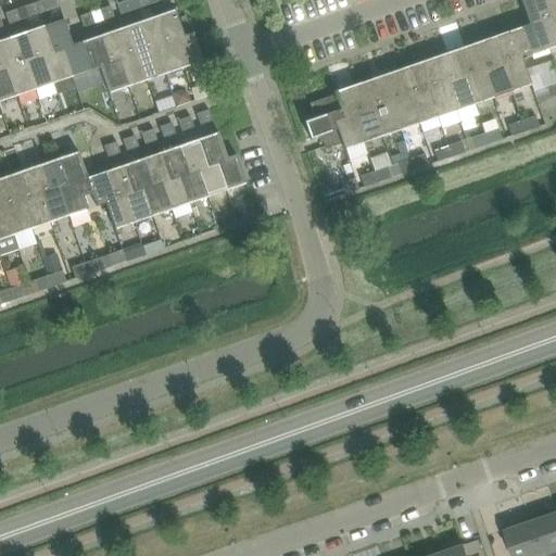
[(57,0),(42,0),(47,11),(59,7),(57,0)]
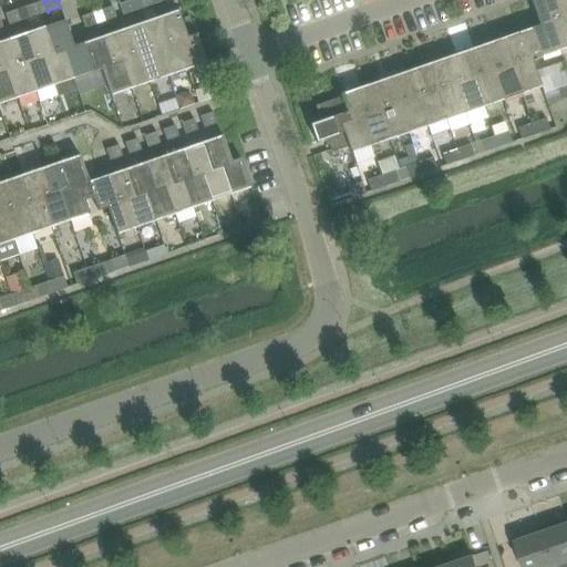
[(137,11),(133,0),(132,0),(121,3),(125,14),(137,11)]
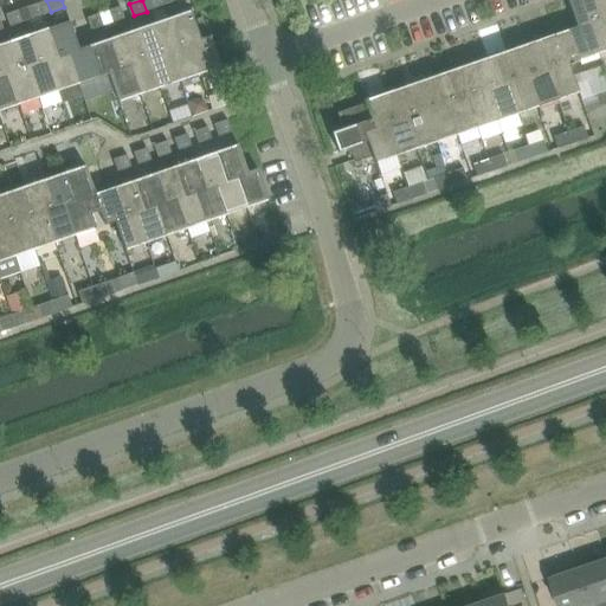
[(599,20),(592,0),(568,0),(578,27),(568,31),(579,60),(600,53),(591,24),(599,20)]
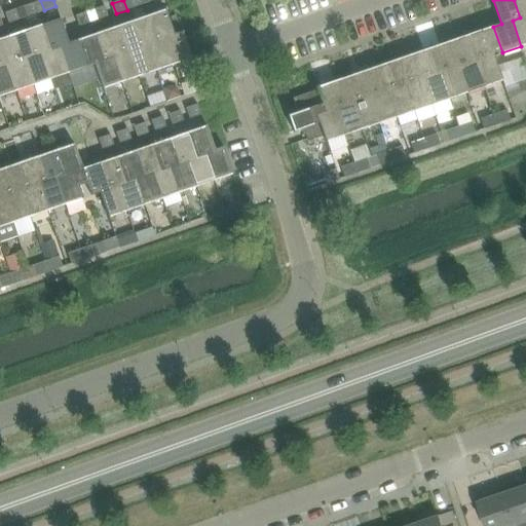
[(525,0),(514,0),(520,17),(513,21),(521,46),(525,43),(525,0)]
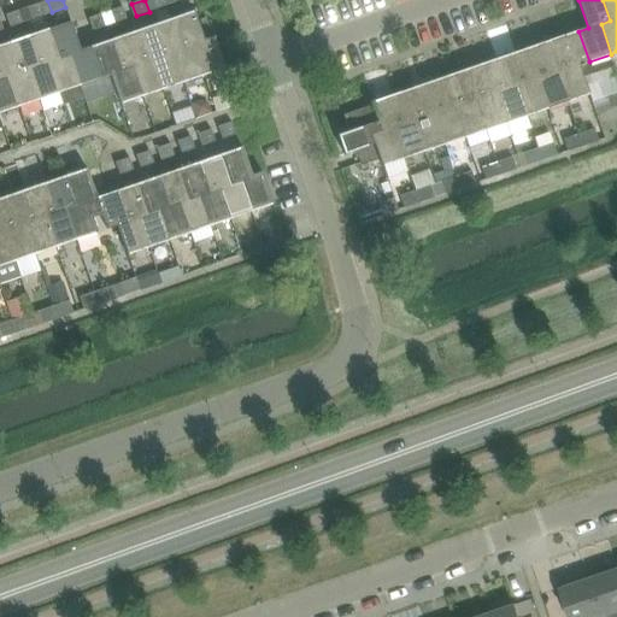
[(46,15),(41,3),(28,6),(33,19),(46,15)]
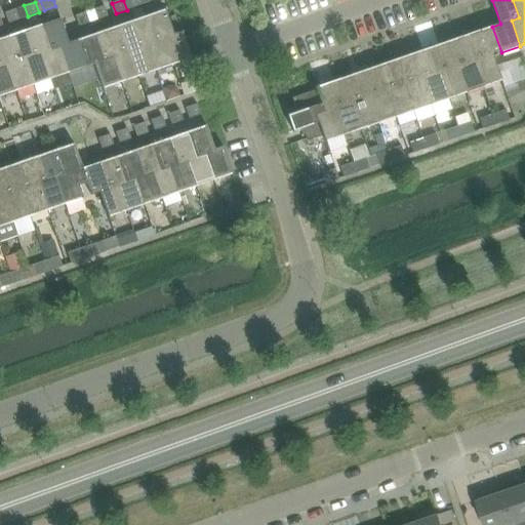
[(110,16),(106,6),(94,9),(98,19),(110,16)]
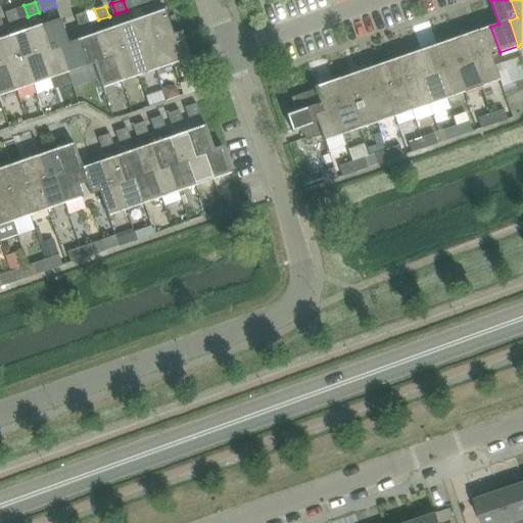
[(21,18),(17,7),(6,11),(9,21),(21,18)]
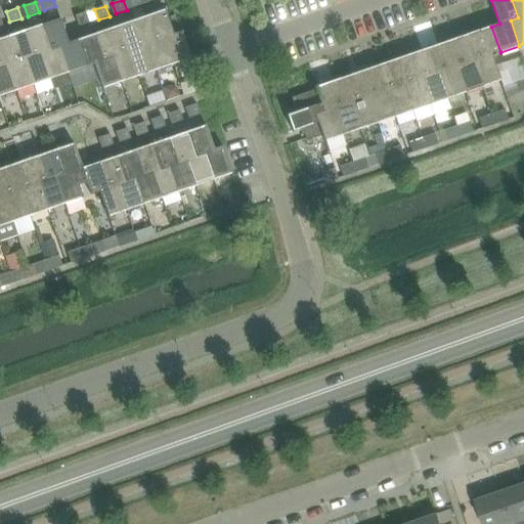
[(174,34),(166,9),(148,15),(157,41),(165,38),(174,63),(192,57),(183,31),(174,34)]
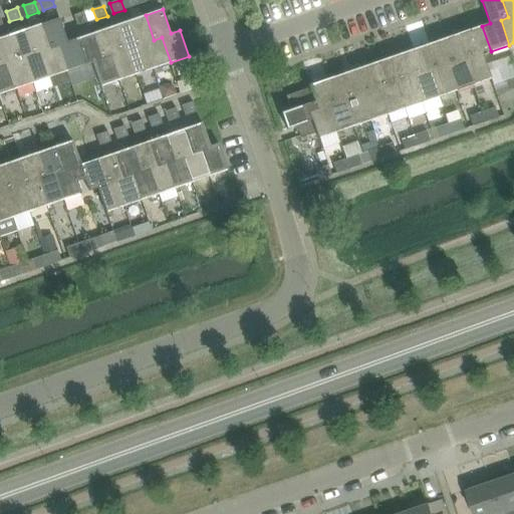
[(89,22),(86,12),(75,15),(78,26),(89,22)]
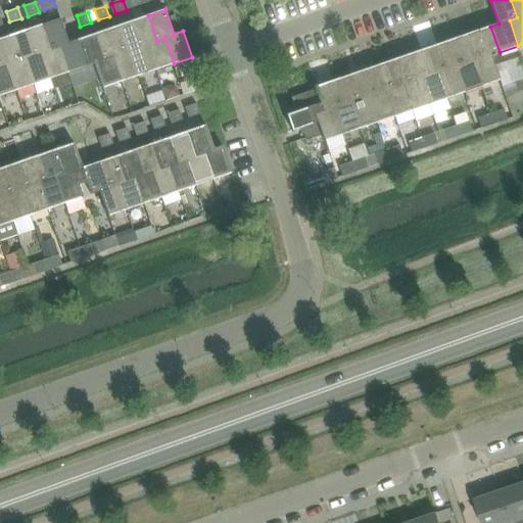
[(156,41),(148,15),(131,21),(139,46),(147,44),(156,68),(174,63),(164,38),(156,41)]
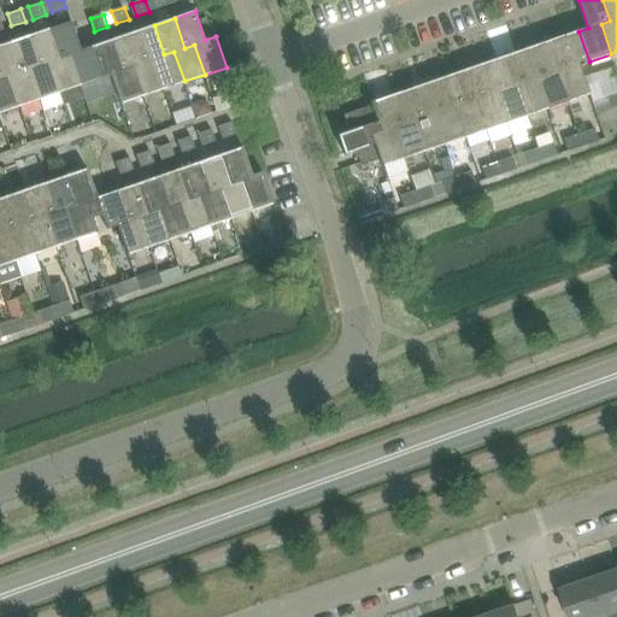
[(72,21),(51,28),(62,59),(71,56),(81,84),(88,104),(118,93),(112,75),(103,77),(92,46),(82,50),(74,24),(72,21)]
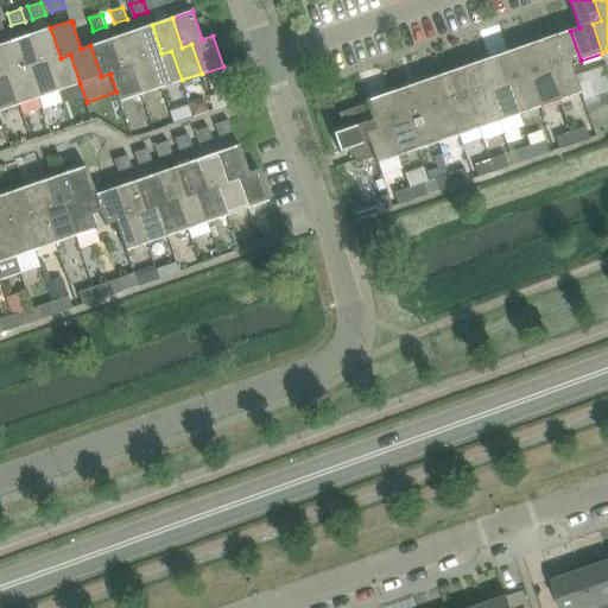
[(162,54),(152,25),(132,32),(141,61),(151,57),(162,87),(182,80),(171,51),(162,54)]
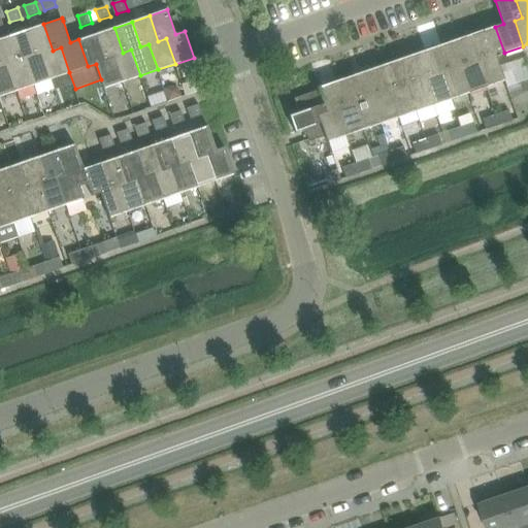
[(53,51),(43,24),(26,30),(35,56),(43,54),(52,78),(69,72),(61,47),(53,51)]
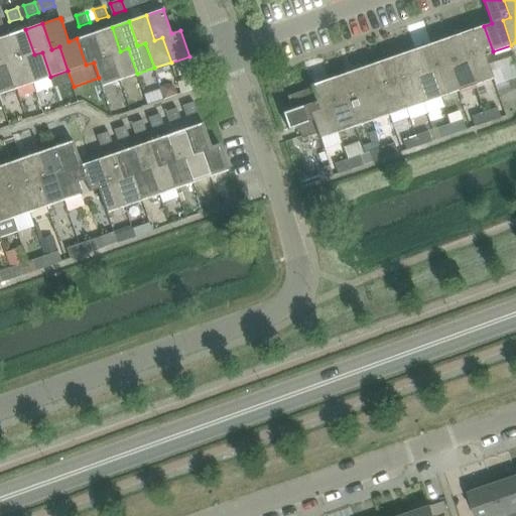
[(493,51),(484,26),(467,32),(475,56),(468,59),(476,85),(494,79),(486,53),(493,51)]
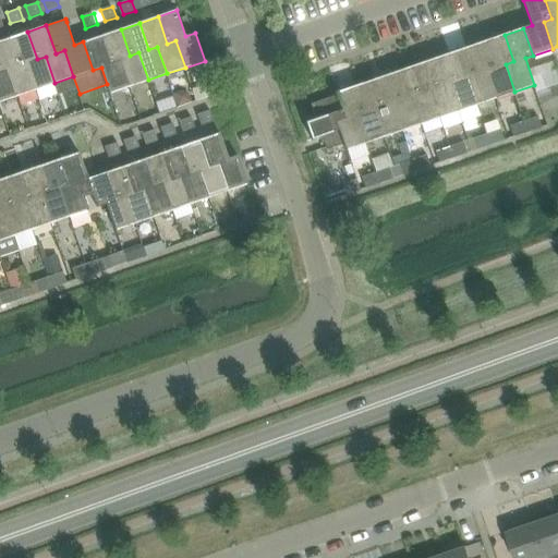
[(130,56),(121,29),(101,36),(111,63),(120,60),(129,86),(148,80),(138,52),(130,56)]
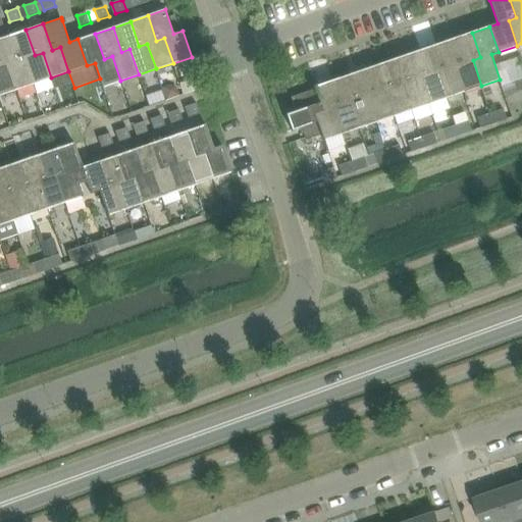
[(35,55),(25,30),(8,36),(16,61),(25,58),(34,84),(51,77),(43,53),(35,55)]
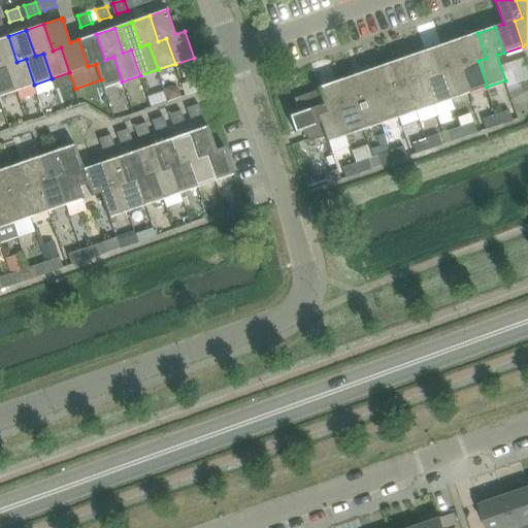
[(486,58),(477,33),(460,39),(468,64),(461,67),(469,93),(487,87),(479,61),(486,58)]
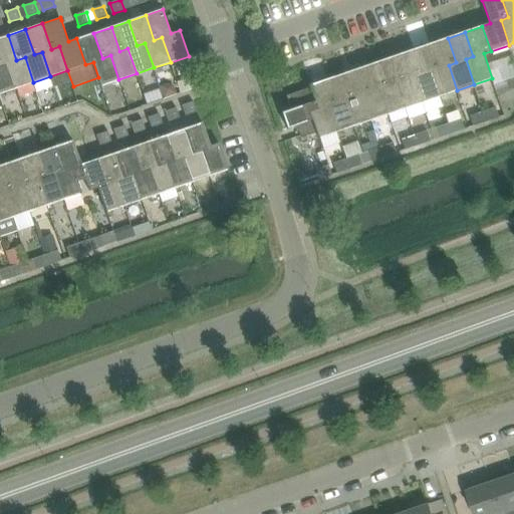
[(102,58),(93,33),(76,38),(85,64),(93,62),(98,77),(101,85),(118,79),(110,55),(102,58)]
